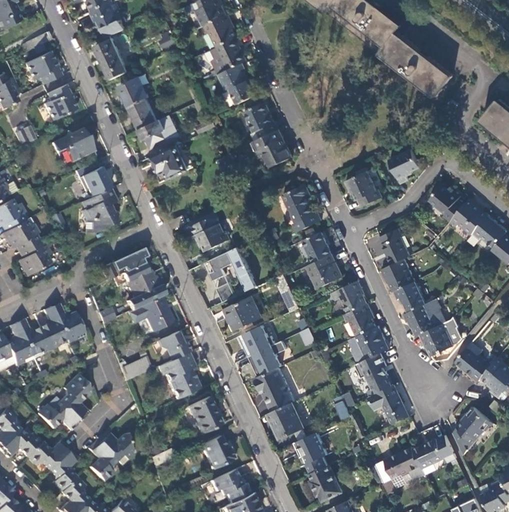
[(12,0),(0,0),(0,28),(19,20),(11,3),(13,2),(12,0)]
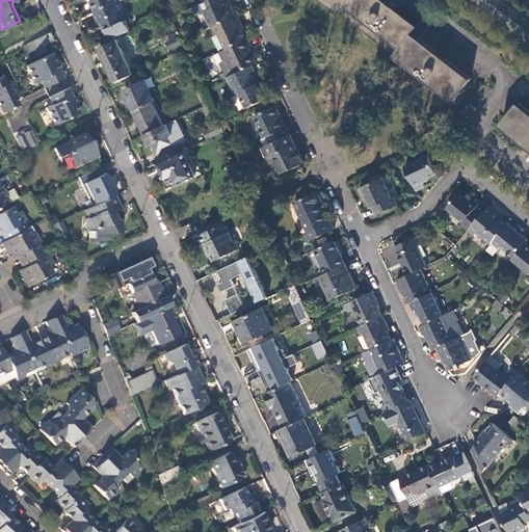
[(86,0),(93,12),(115,1),(114,0),(86,0)]
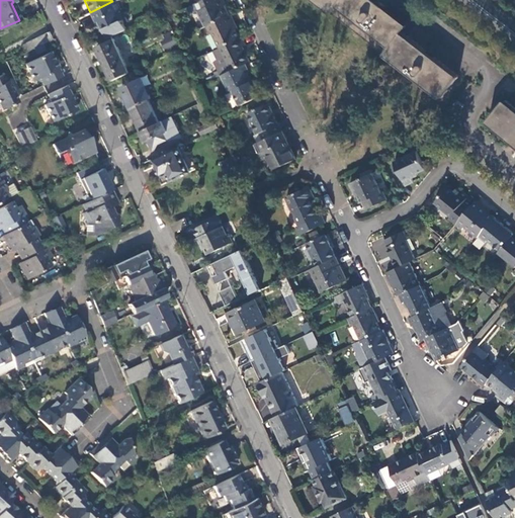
[(196,11),(203,26),(204,26),(229,15),(224,5),(221,4),(219,1),(220,0),(200,0),(199,1),(189,6),(192,13),(196,11)]
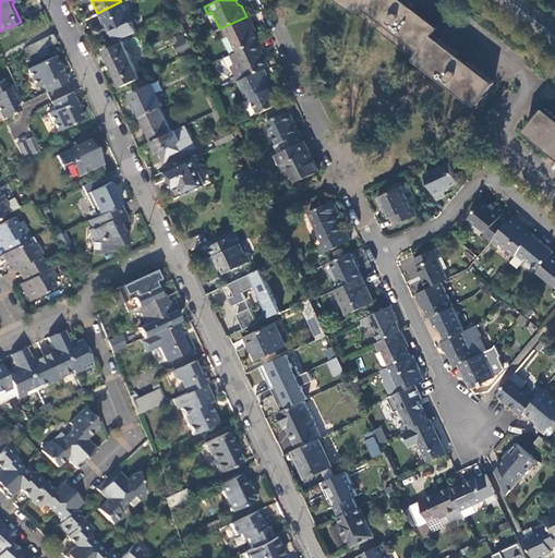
[(336,0),(474,105),(493,81),(432,34),(435,31),(434,23),(403,0),(336,0)]
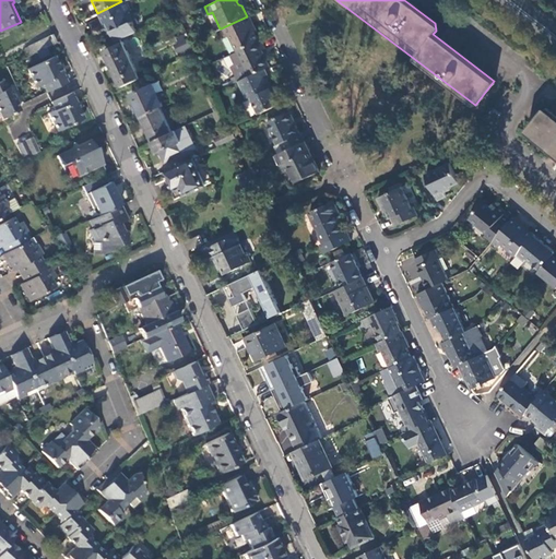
[(128,11),(123,1),(121,1),(97,13),(103,23),(105,22),(115,40),(134,32),(126,12),(128,11)]
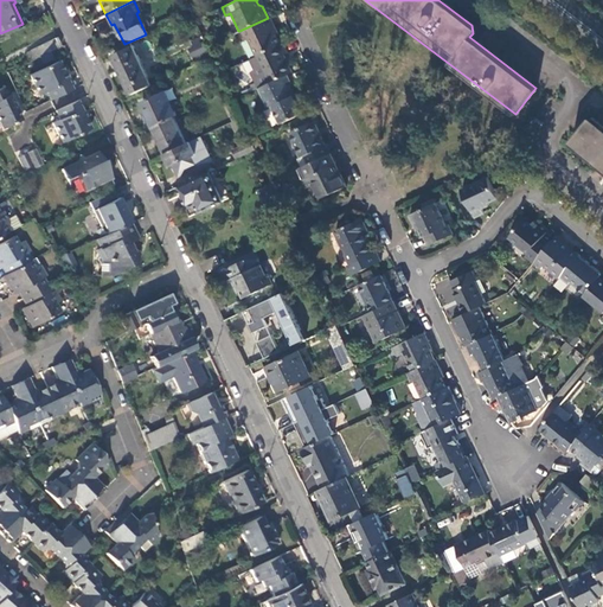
[(269,18),(268,18),(239,31),(243,39),(247,38),(255,56),(278,45),(274,36),(276,36),(269,18)]
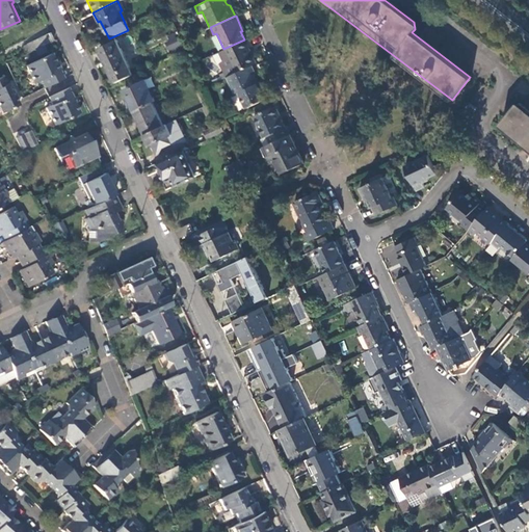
[(159,37),(164,51),(178,46),(172,32),(159,37)]
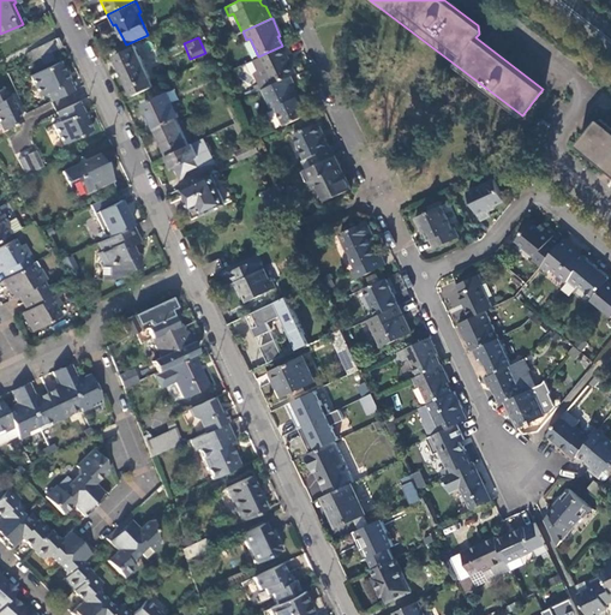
[(41,55),(58,48),(53,39),(37,46),(41,55)]
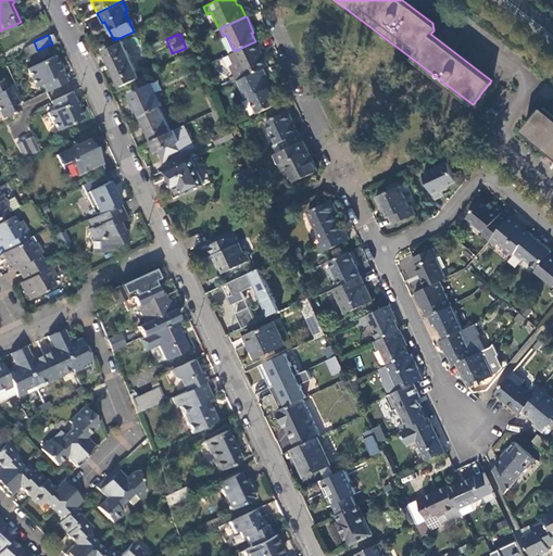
[(258,40),(255,41),(234,51),(228,54),(233,63),(228,65),(235,80),(246,76),(262,68),(266,66),(259,51),(262,49),(258,40)]
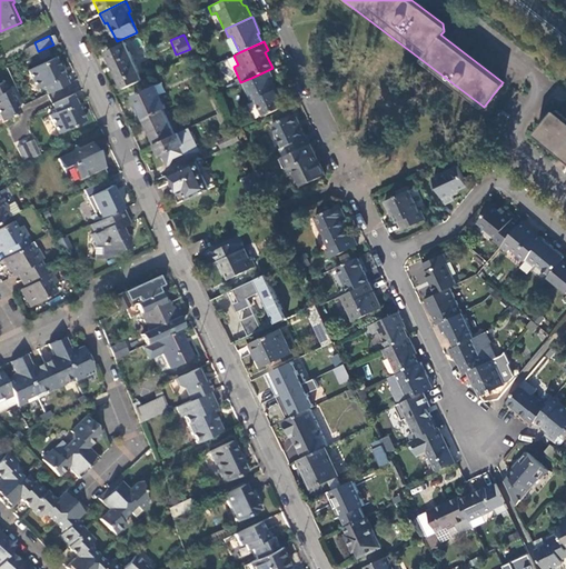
[(121,88),(139,80),(121,42),(103,51),(121,88)]
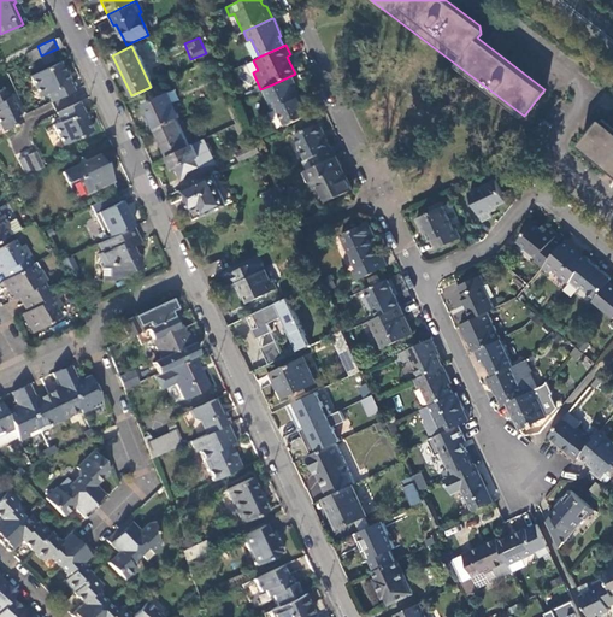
[(36,92),(63,78),(54,63),(25,77),(30,88),(34,90),(36,92)]
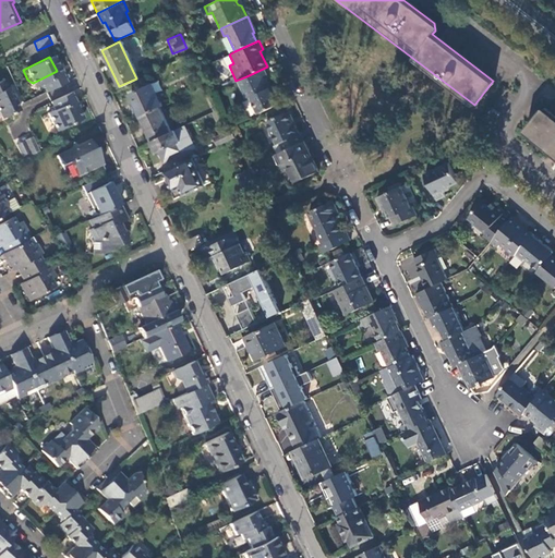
[(200,69),(197,65),(193,68),(200,81),(204,79),(200,69)]
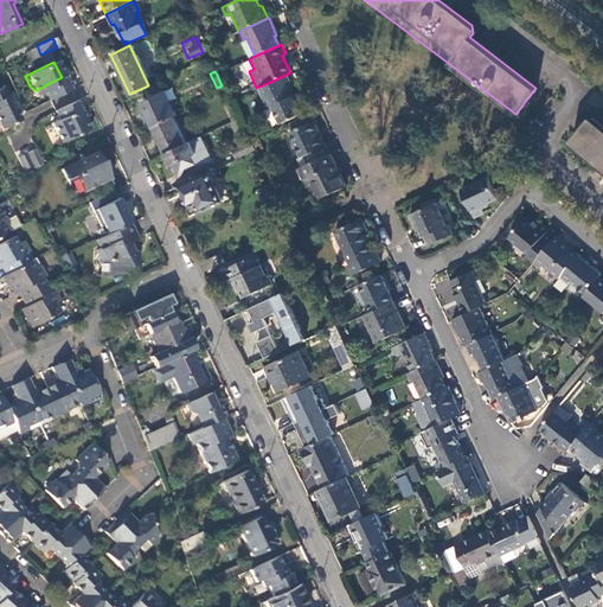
[(286,75),(268,83),(256,88),(267,108),(270,107),(278,123),(303,113),(297,101),(294,102),(292,96),(293,95),(288,85),(290,84),(286,75)]
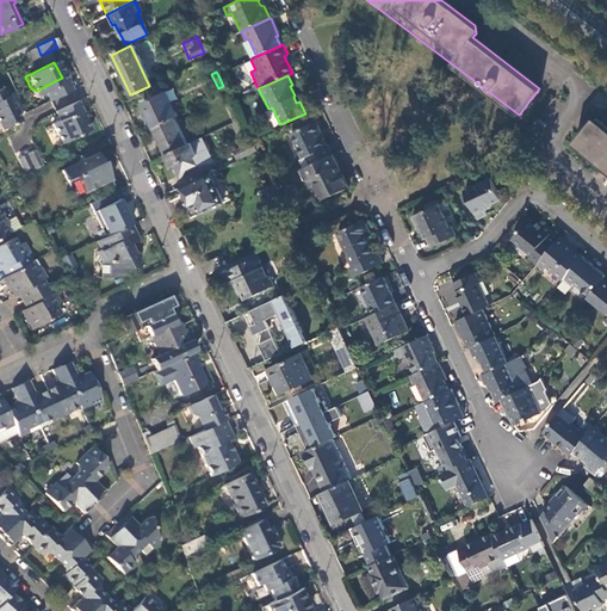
[(68,91),(62,78),(36,91),(38,92),(42,93),(45,102),(68,91)]
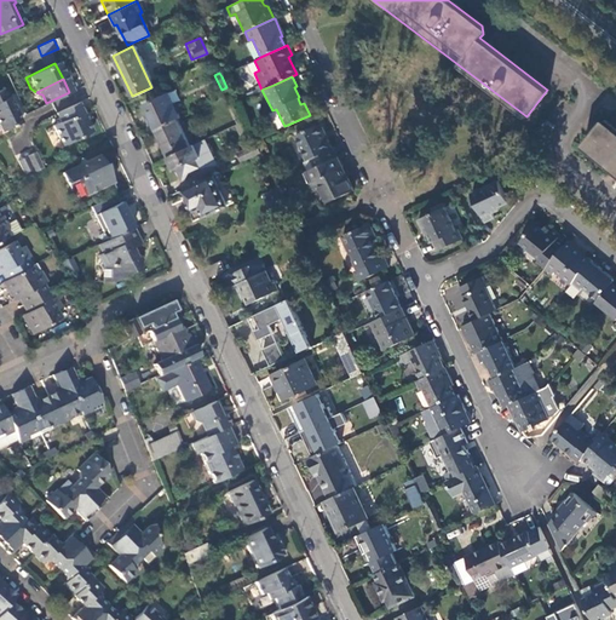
[(0,109),(10,105),(1,89),(0,90),(0,109)]
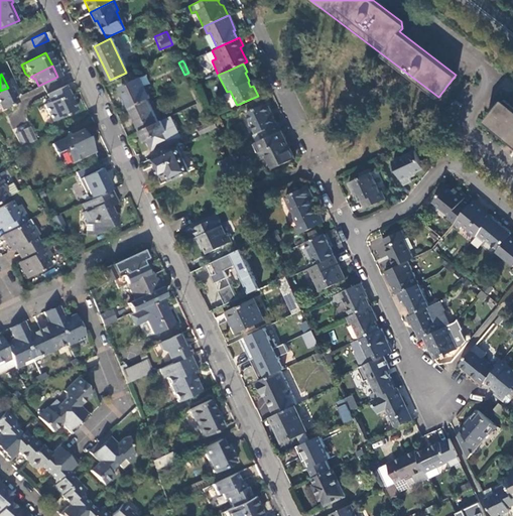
[(145,99),(148,98),(138,78),(118,87),(127,108),(145,99)]
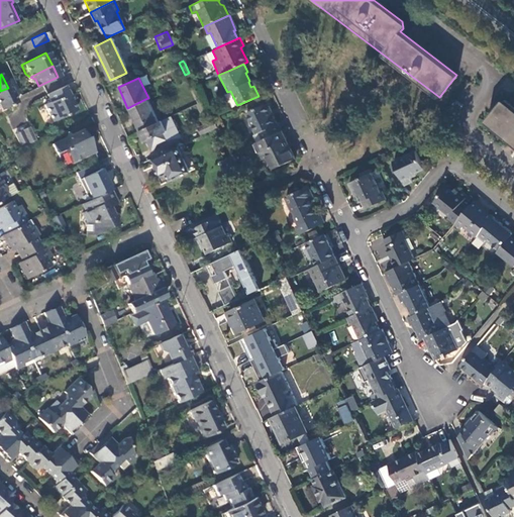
[(40,85),(43,92),(59,87),(57,80),(40,85)]
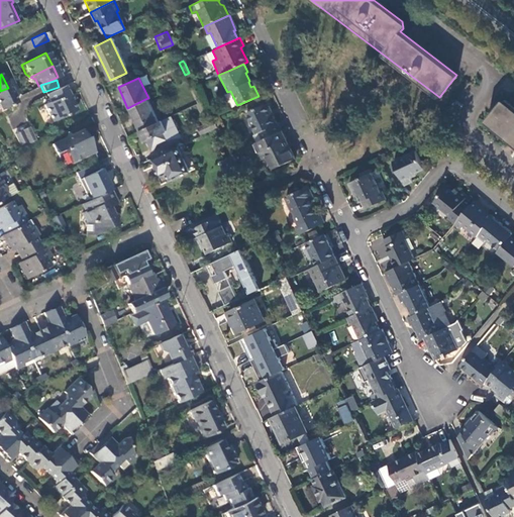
[(45,116),(55,119),(74,110),(62,86),(43,95),(46,102),(41,105),(45,116)]
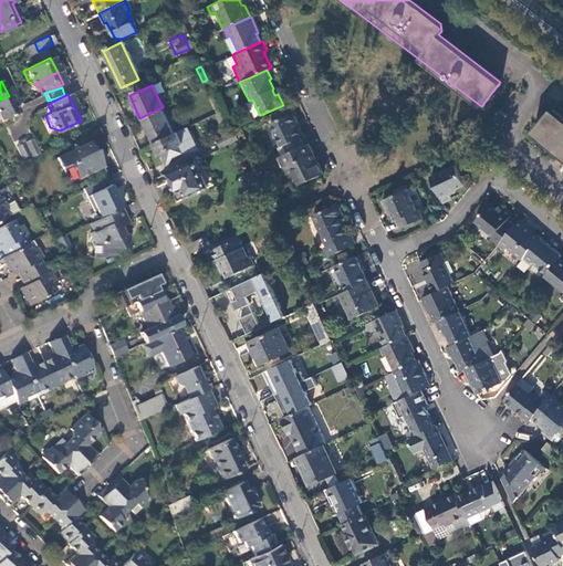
[(9,96),(0,100),(0,121),(17,113),(9,96)]
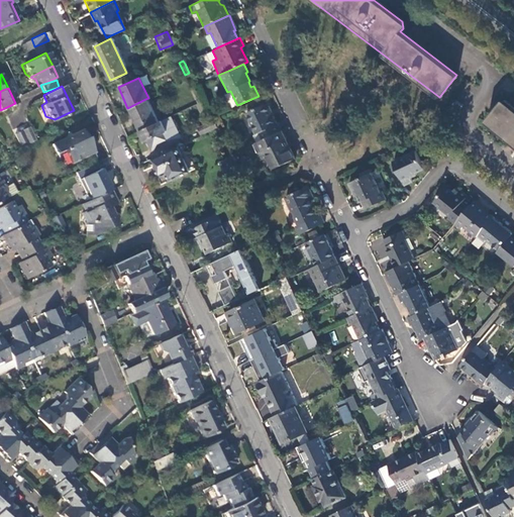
[(157,122),(145,99),(127,108),(138,130),(157,122)]
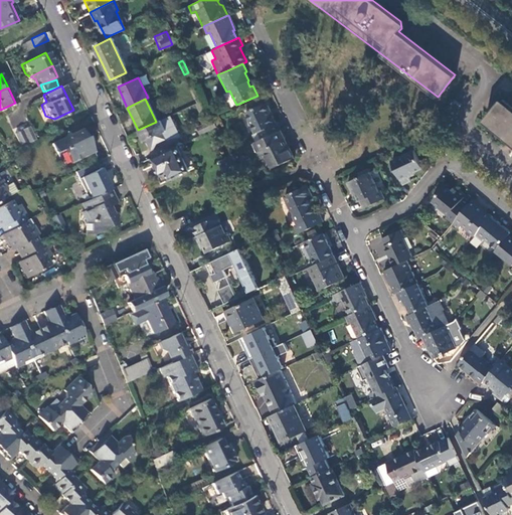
[(511,110),(499,100),(482,121),(510,145),(511,146),(511,110)]
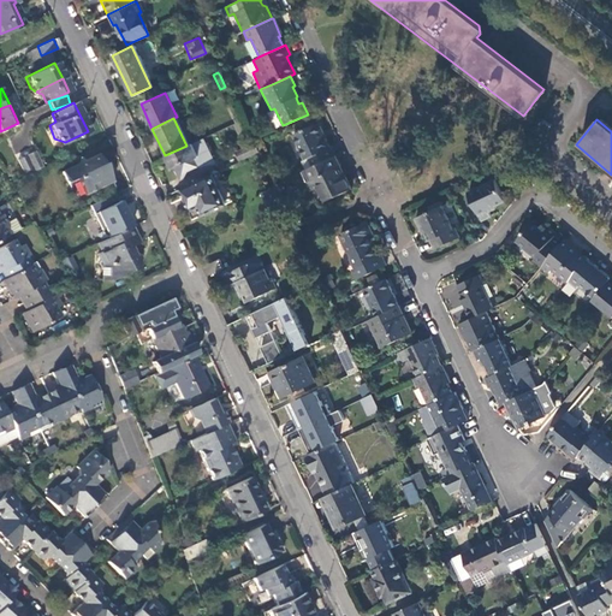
[(247,134),(241,120),(232,124),(238,137),(247,134)]
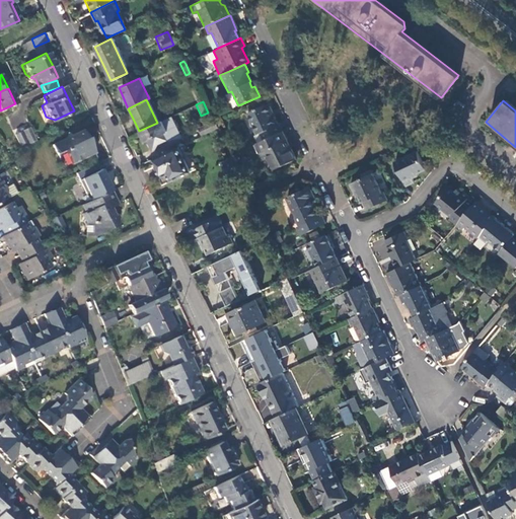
[(262,140),(281,132),(278,124),(276,125),(267,103),(245,113),(254,134),(258,133),(262,140)]
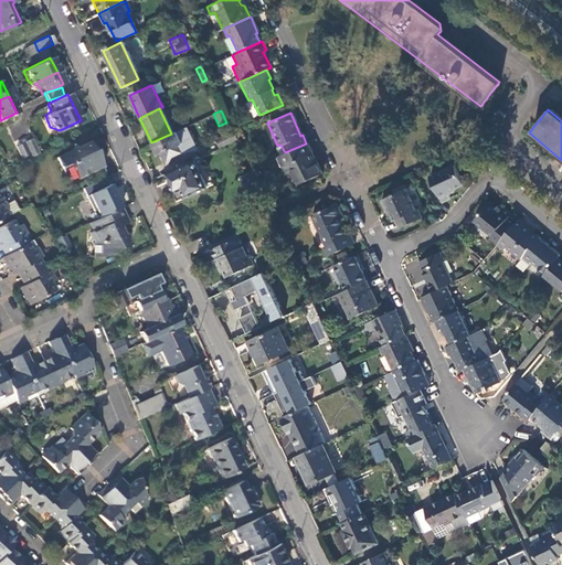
[(176,131),(171,134),(151,142),(157,155),(159,153),(165,164),(184,155),(180,144),(181,144),(177,135),(183,131),(182,130),(177,132),(176,131)]
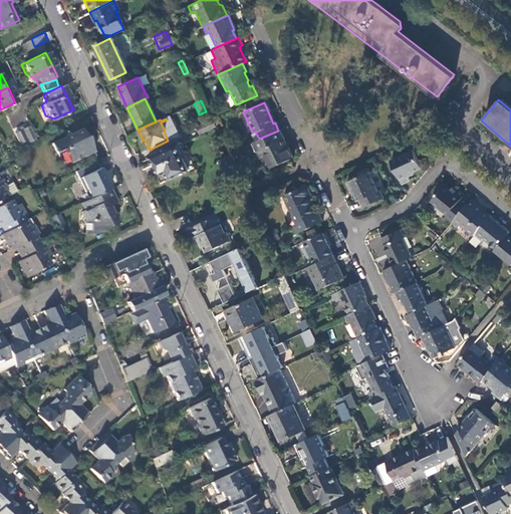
[(214,127),(210,119),(194,127),(197,136),(214,127)]
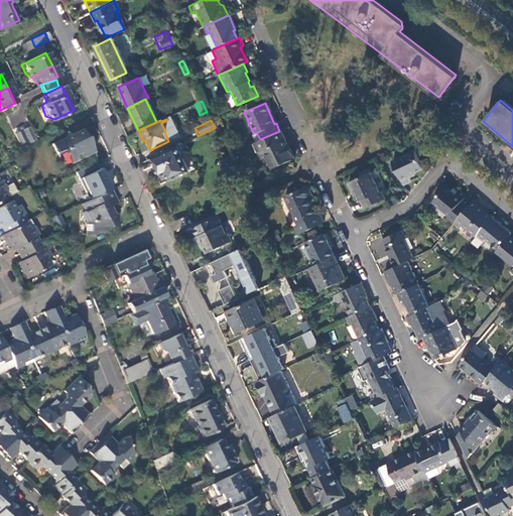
[(26,144),(32,141),(26,127),(20,131),(26,144)]
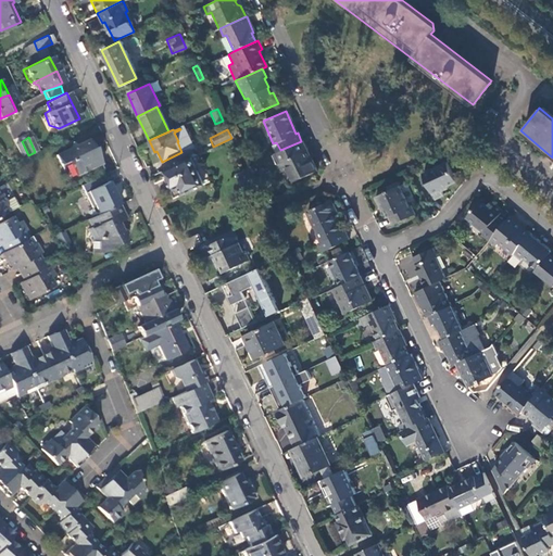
[(66,161),(73,175),(97,164),(85,140),(51,155),(57,166),(66,161)]
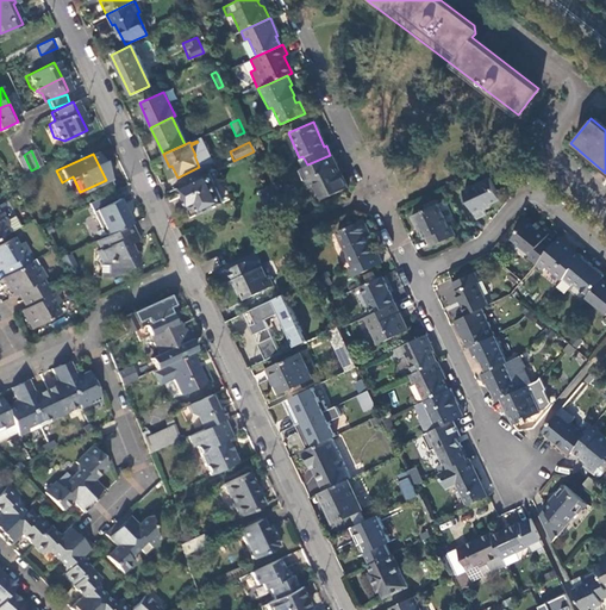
[(24,174),(31,170),(24,155),(17,157),(24,174)]
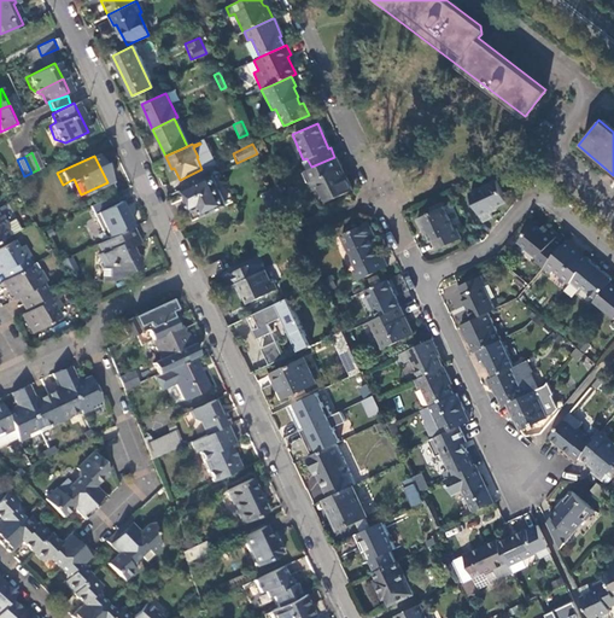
[(339,168),(334,157),(311,167),(305,170),(300,173),(309,190),(317,186),(325,202),(349,190),(343,174),(340,175),(338,169),(339,168)]
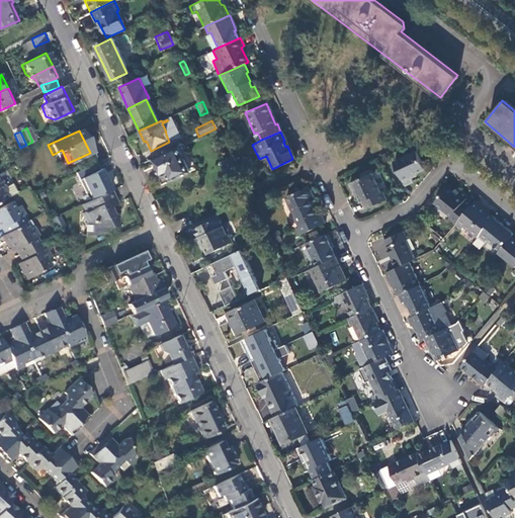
[(256,143),(261,140),(257,133),(254,134),(252,135),(256,143)]
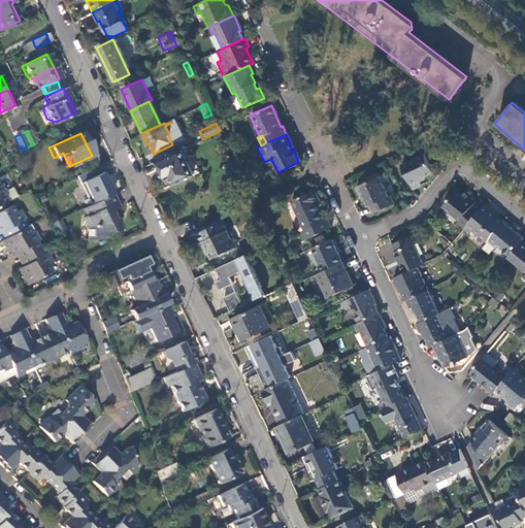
[(429,139),(432,145),(440,141),(437,136),(429,139)]
